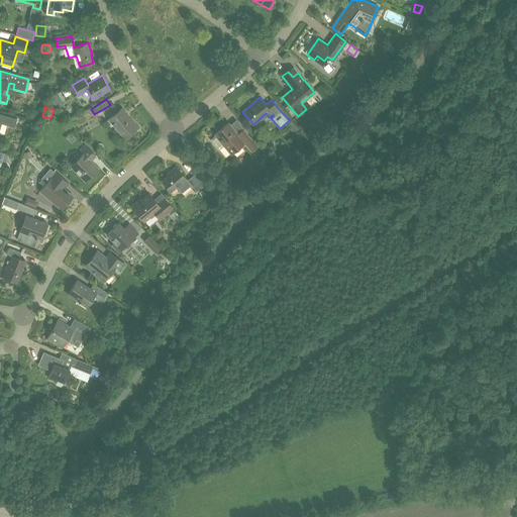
[(124,137),(137,127),(121,108),(108,118),(124,137)]
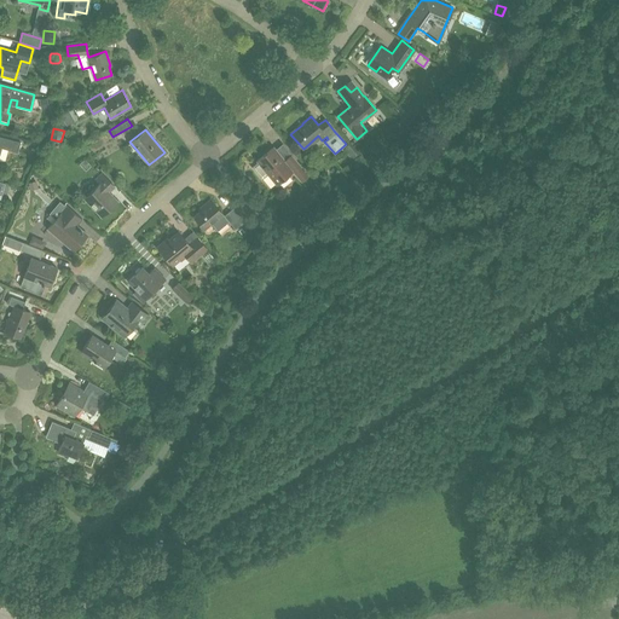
[(359,140),(364,148),(375,143),(371,134),(359,140)]
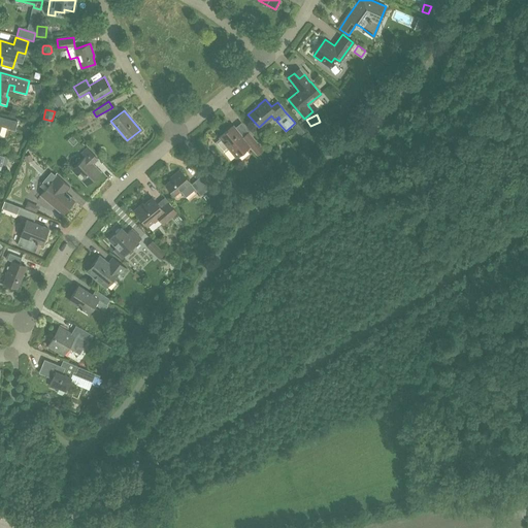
[(298,122),(293,127),(299,135),(305,131),(298,122)]
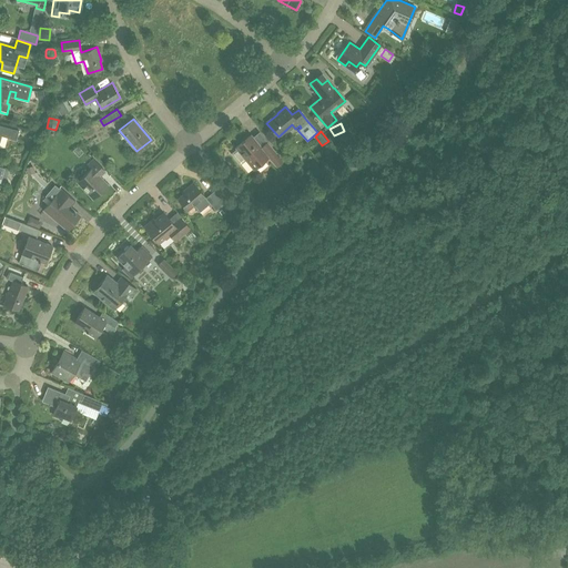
[(235,148),(236,149),(231,153),(240,164),(245,159),(253,169),(269,156),(276,165),(283,161),(267,142),(261,146),(251,134),(235,148)]
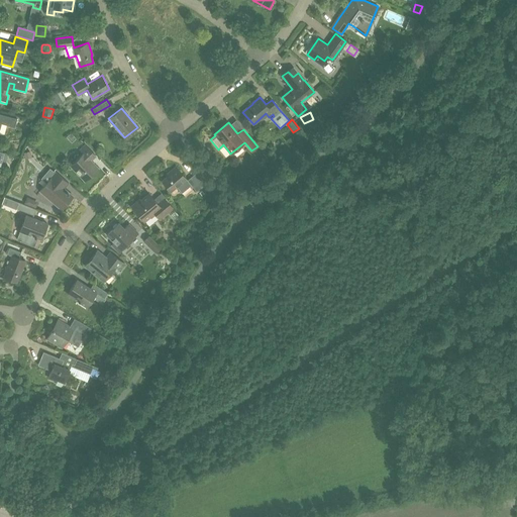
[(85,181),(98,168),(90,160),(95,156),(85,144),(80,149),(83,152),(70,165),(85,181)]
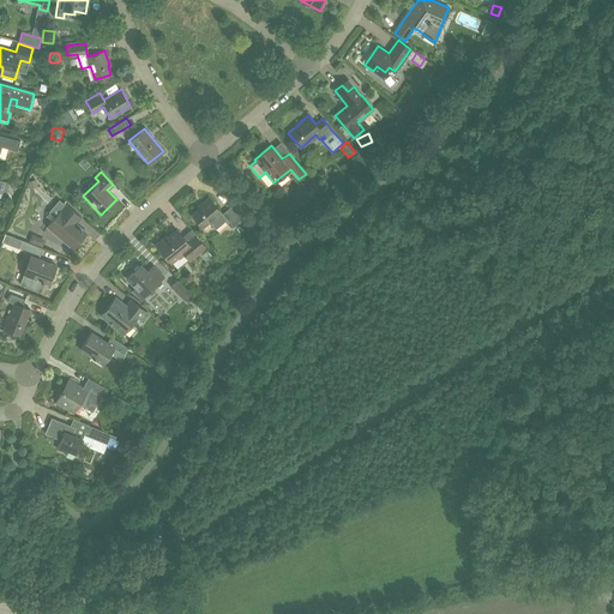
[(203,227),(210,221),(216,228),(227,220),(233,227),(245,217),(233,204),(222,214),(209,197),(197,206),(198,209),(192,214),(203,227)]
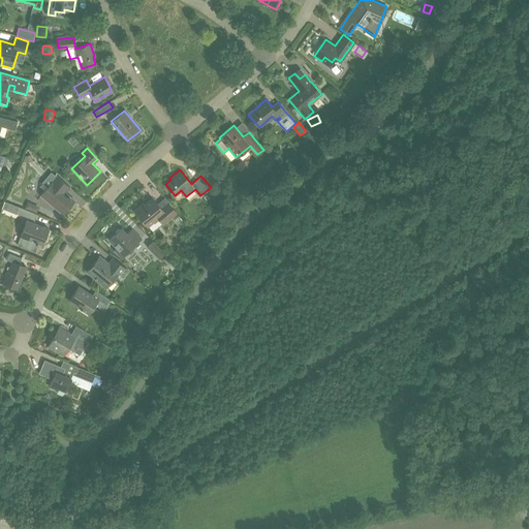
[(41,182),(48,186),(40,194),(63,214),(74,200),(65,192),(70,187),(55,174),(55,175),(51,172),(41,182)]
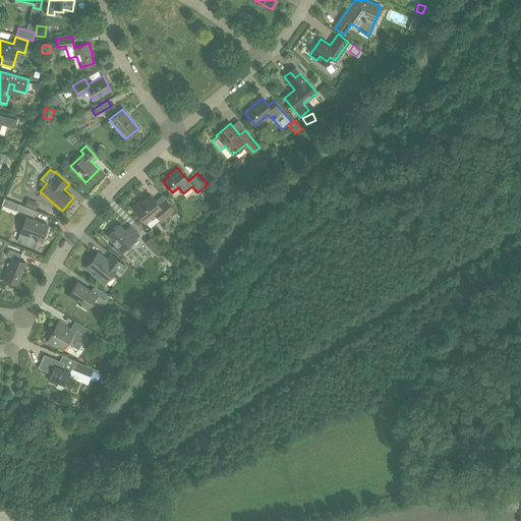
[(160,220),(173,209),(166,199),(159,206),(151,194),(141,201),(140,200),(132,208),(145,222),(151,217),(152,218),(156,215),(160,220)]
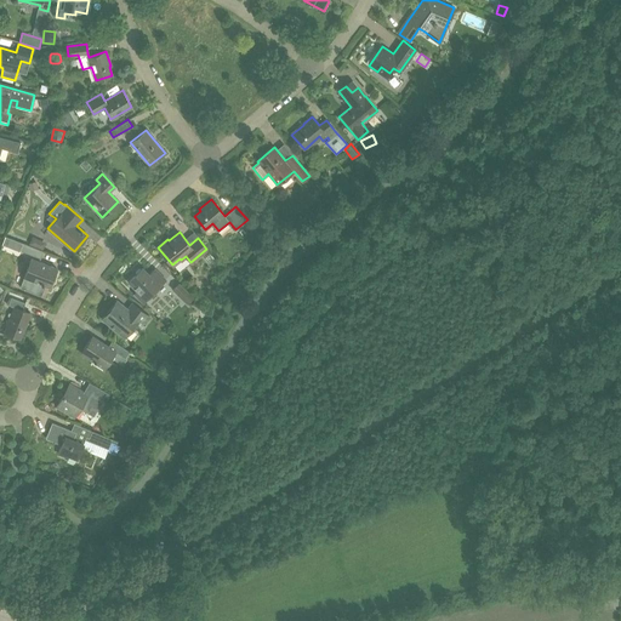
[(40,258),(43,251),(23,243),(20,250),(40,258)]
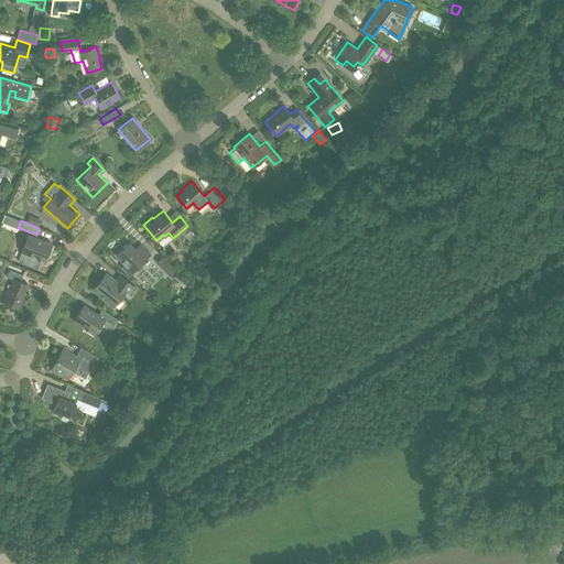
[(28,235),(21,251),(18,260),(38,268),(41,259),(45,260),(52,243),(28,235)]
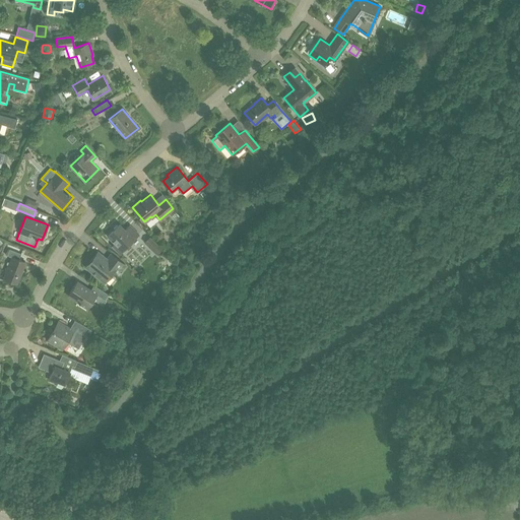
[(124,230),(119,224),(107,236),(115,243),(112,246),(119,253),(138,234),(130,224),(124,230)]
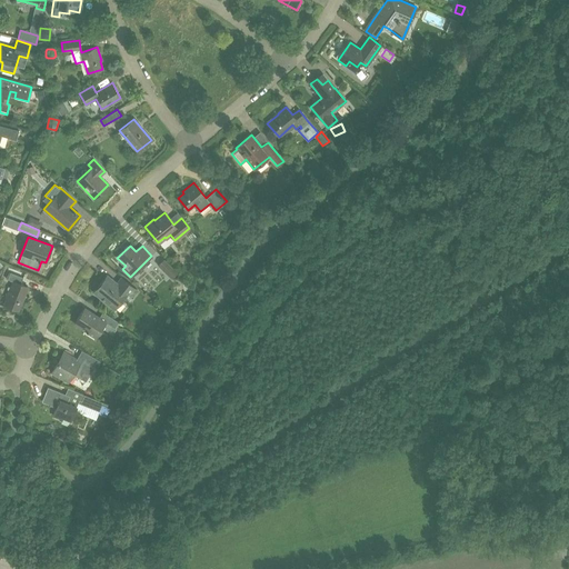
[(177,272),(163,258),(158,265),(171,278),(177,272)]
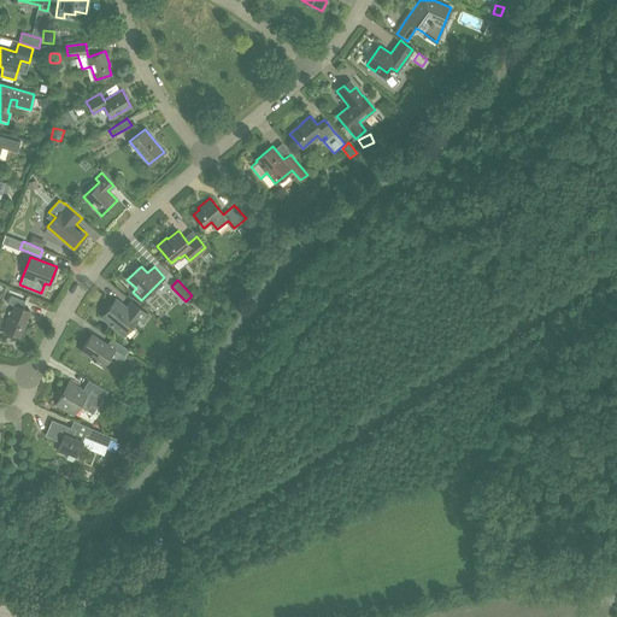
[(19,294),(18,299),(11,295),(9,303),(15,305),(4,330),(21,336),(30,311),(22,307),(24,301),(27,297),(19,294)]
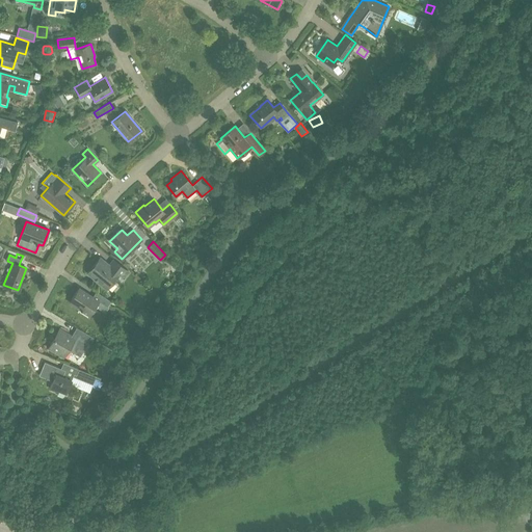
[(124,277),(128,271),(114,261),(110,266),(100,257),(87,272),(106,289),(118,273),(124,277)]
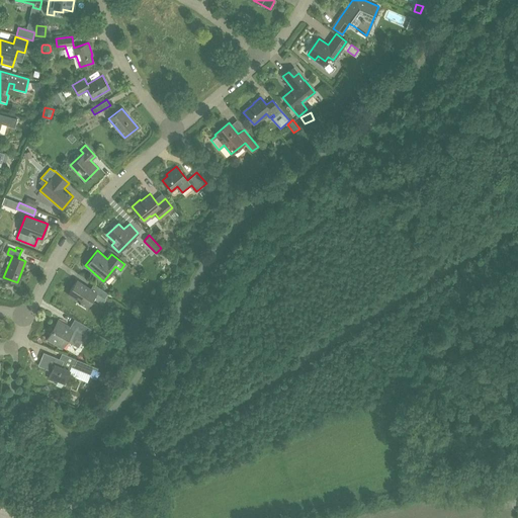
[(104,298),(107,293),(93,283),(90,289),(77,280),(68,294),(87,307),(96,293),(104,298)]
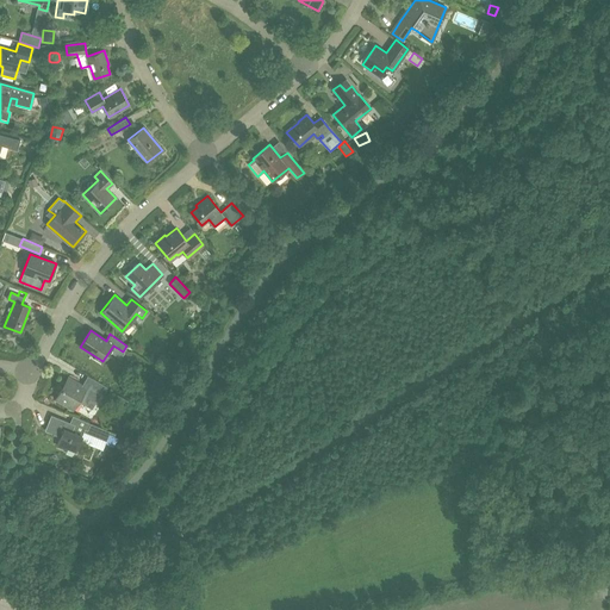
[(103,394),(107,387),(87,375),(81,385),(68,378),(55,399),(73,410),(78,400),(92,409),(100,393),(103,394)]
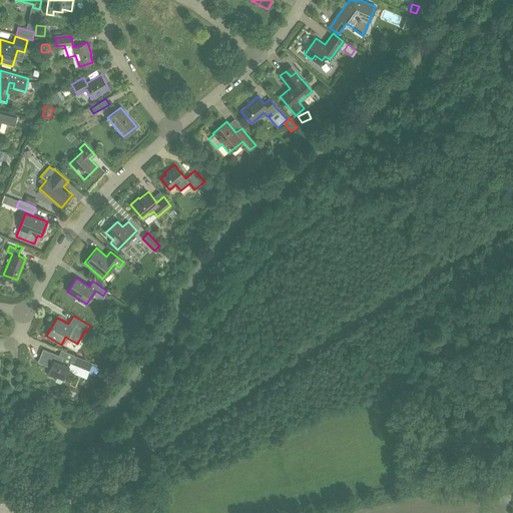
[(73,362),(75,356),(64,351),(62,357),(43,349),(37,362),(50,367),(48,374),(63,380),(71,361),(73,362)]
